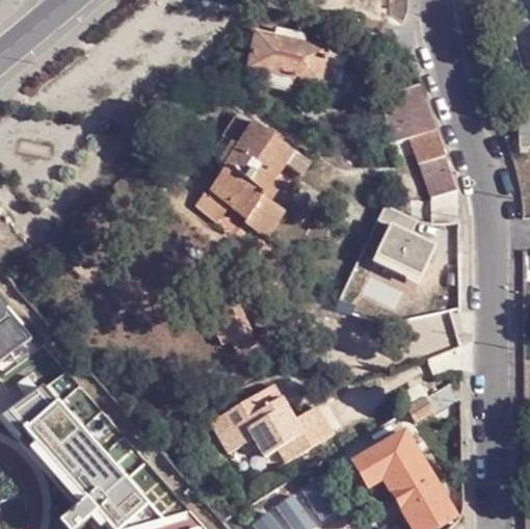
[(268,72),(294,76),(320,81),(320,79),(334,81),(337,80),(340,68),(344,68),(345,63),(347,50),(332,47),(335,31),(318,26),(315,44),(288,38),(290,26),(265,23),(263,33),(256,32),(248,67),(268,72)]
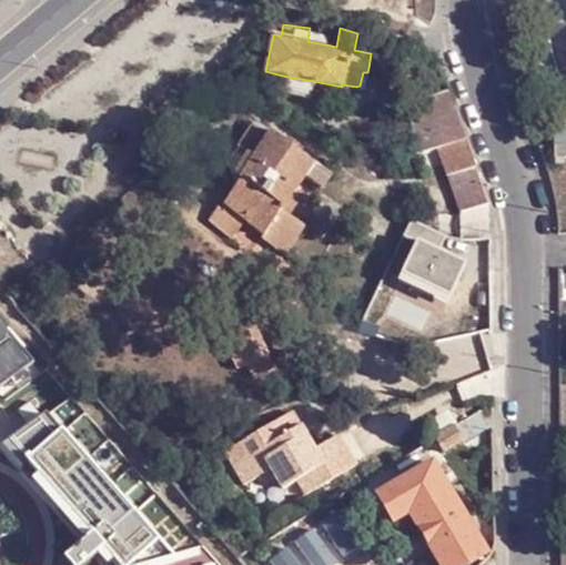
[(311,98),(314,81),(286,77),(283,91),(311,98)]
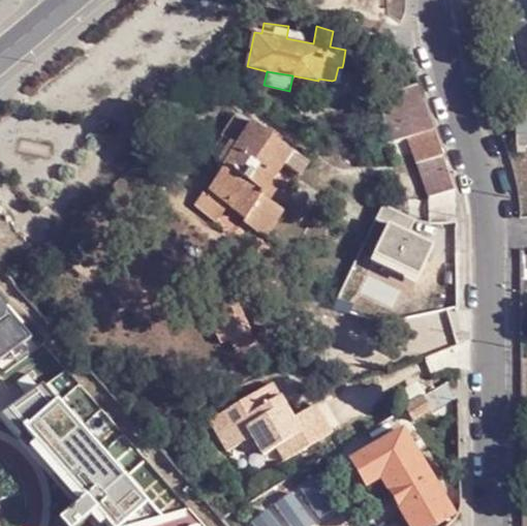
[(434,129),(417,85),(392,96),(394,101),(408,138),(434,129)]
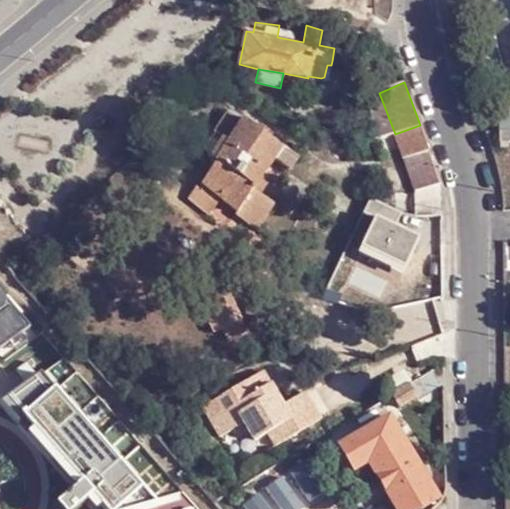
[(370,102),(378,140),(395,134),(381,98),(370,102)]
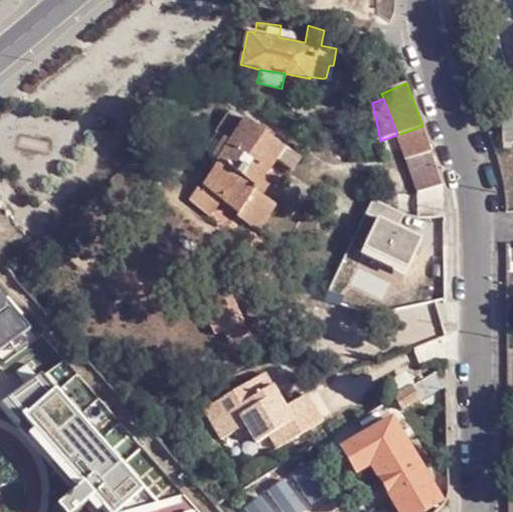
[(231,108),(205,146),(218,158),(258,186),(277,157),(295,169),(305,157),(287,144),(244,116),(231,108)]
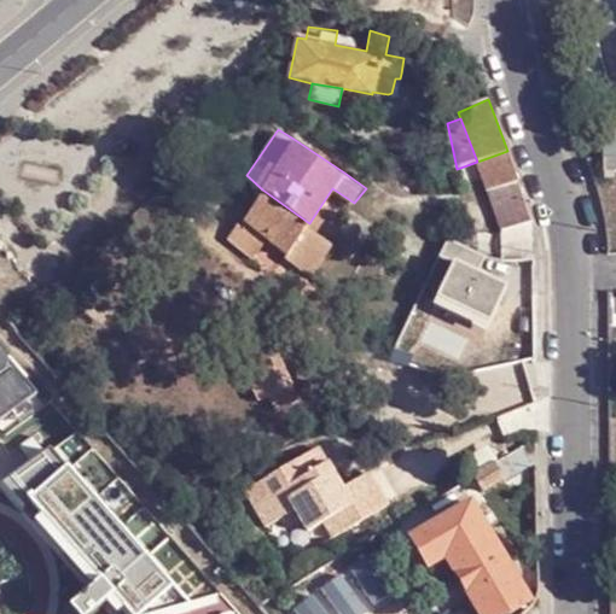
[(603,168),(615,167),(615,130),(600,133),(603,168)]
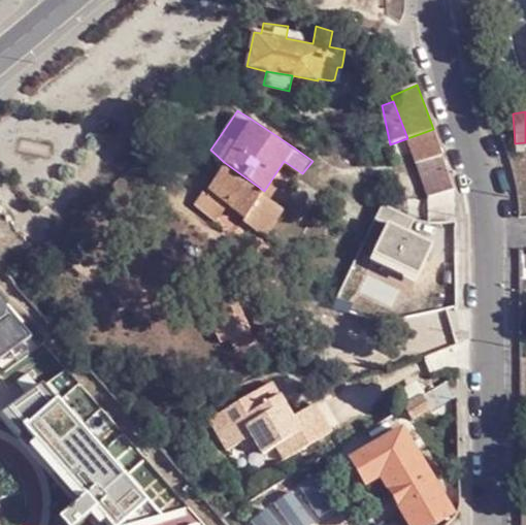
[(430,198),(454,189),(454,187),(433,129),(407,138),(418,165),(430,198)]
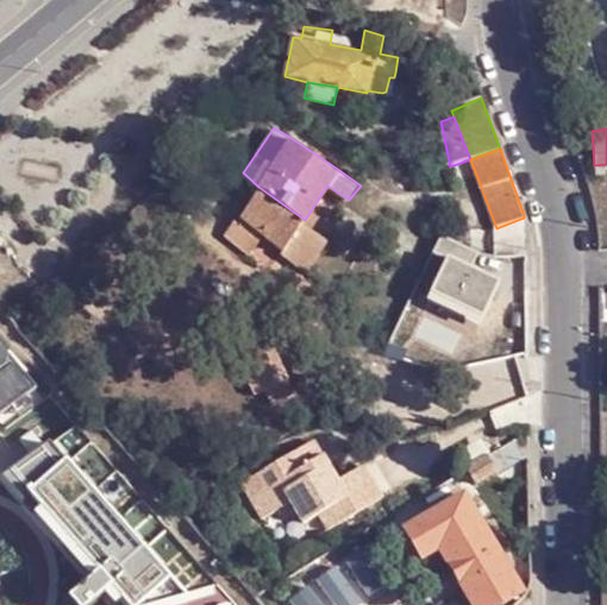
[(305,220),(258,187),(242,213),(262,232),(285,250),(293,239),(304,222),(305,220)]
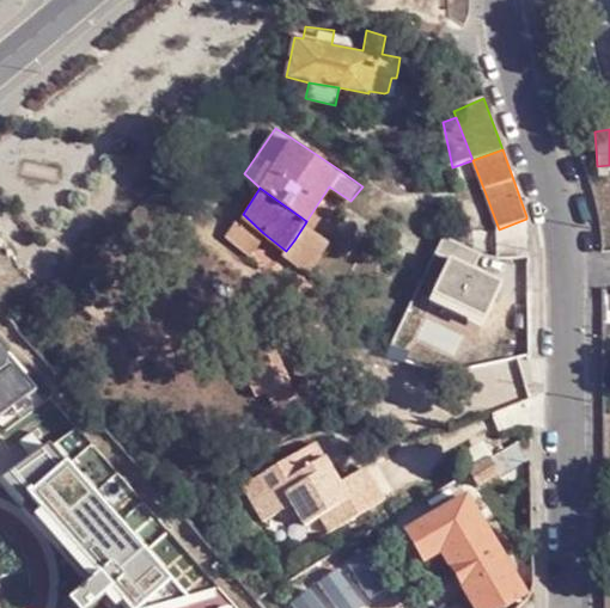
[(229,258),(239,245),(229,233),(237,220),(221,209),(203,234),(229,258)]
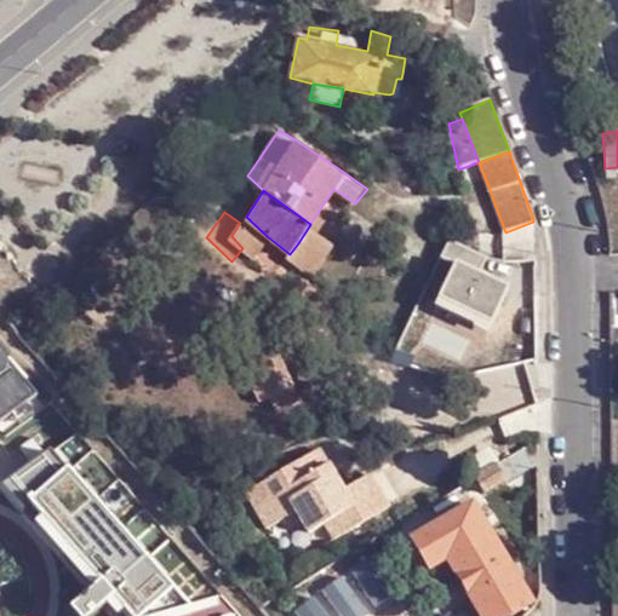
[(267,236),(246,217),(240,223),(232,236),(242,248),(251,255),(253,255),(267,236)]
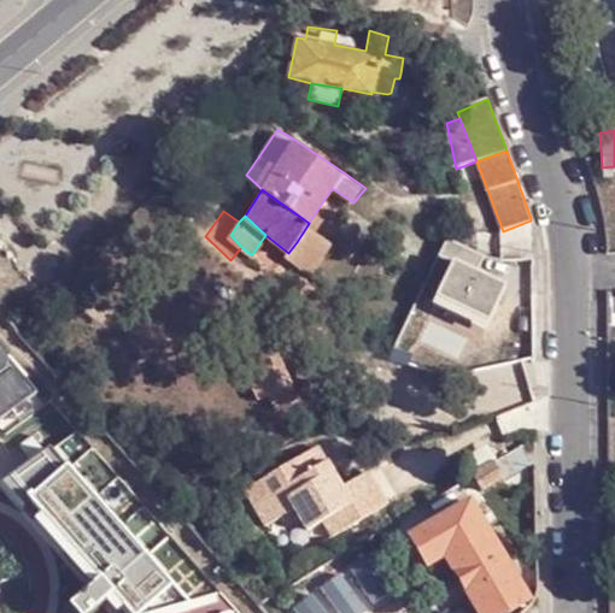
[(333,246),(308,225),(297,242),(321,261),(322,261),(333,246)]
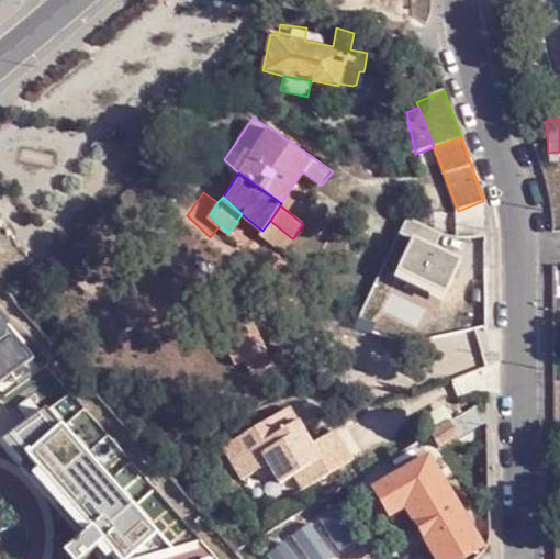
[(441,232),(407,215),(400,231),(420,241),(404,274),(452,298),(468,264),(435,247),(441,232)]
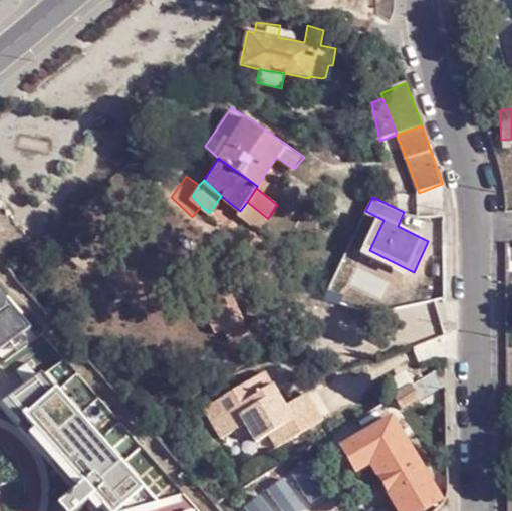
[(255,236),(261,228),(268,218),(267,218),(247,202),(240,211),(232,221),(255,236)]
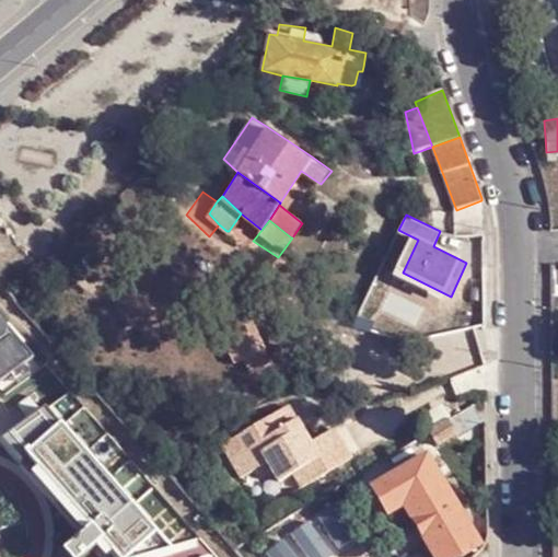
[(270,363),(265,348),(252,316),(219,332),(232,362),(242,358),(248,372),(270,363)]
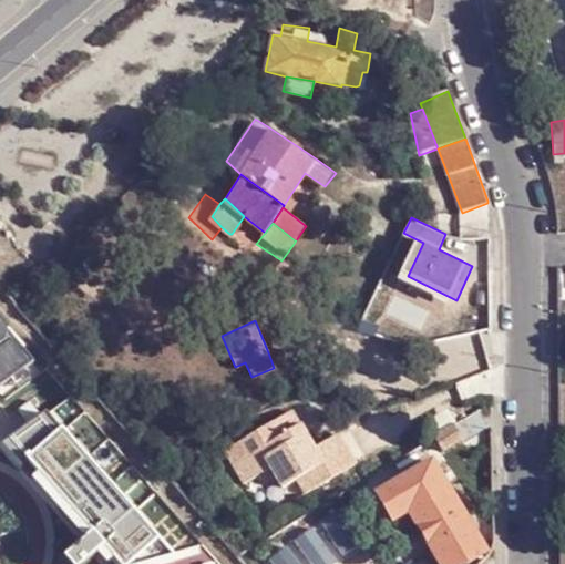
[(0,391),(34,368),(0,328),(0,391)]
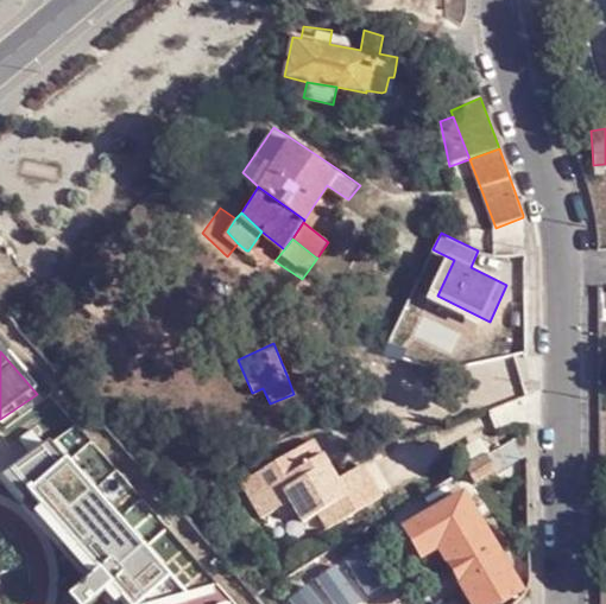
[(310,438),(305,440),(314,456),(320,453),(310,438)]
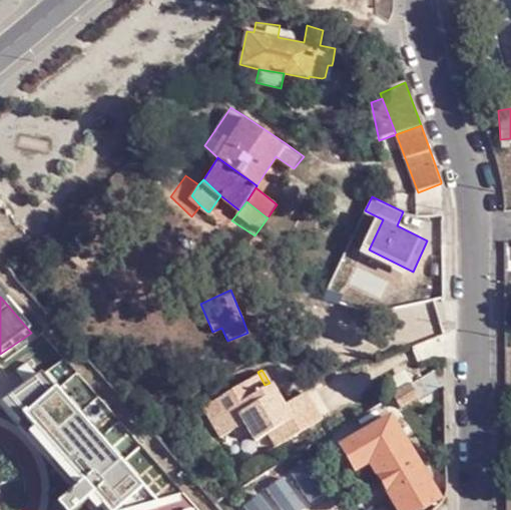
[(275,445),(321,418),(304,391),(282,404),(270,383),(265,385),(258,372),(210,400),(228,430),(242,422),(253,440),(267,432),(275,445)]
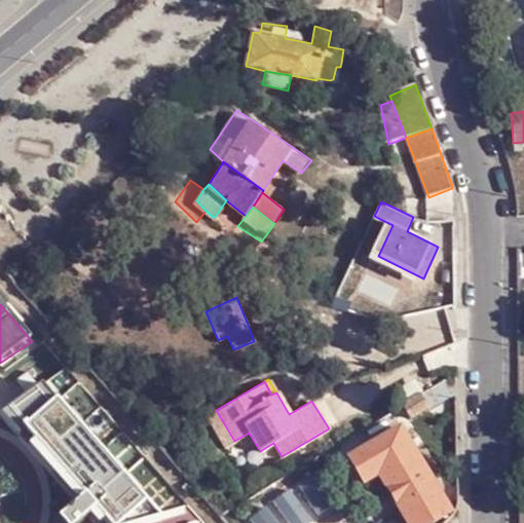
[(41,389),(35,394),(47,408),(53,404),(41,389)]
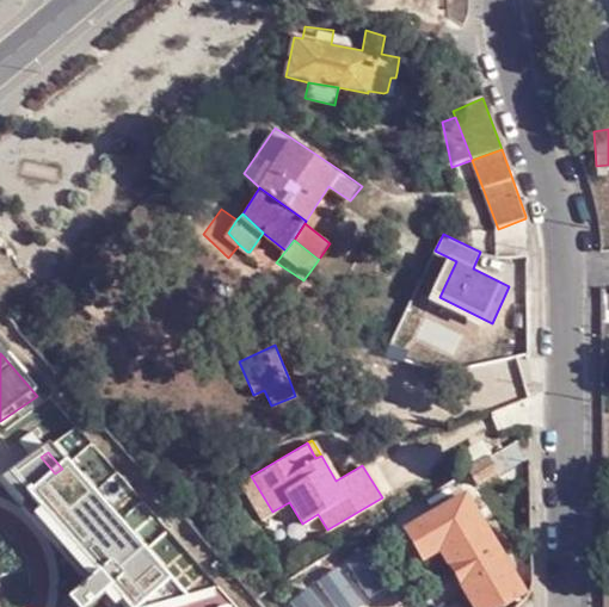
[(251,476),(240,483),(262,518),(272,512),(251,476)]
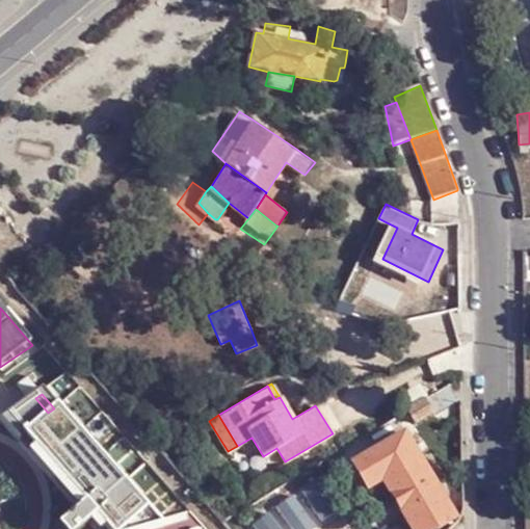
[(67,423),(61,427),(83,453),(88,448),(67,423)]
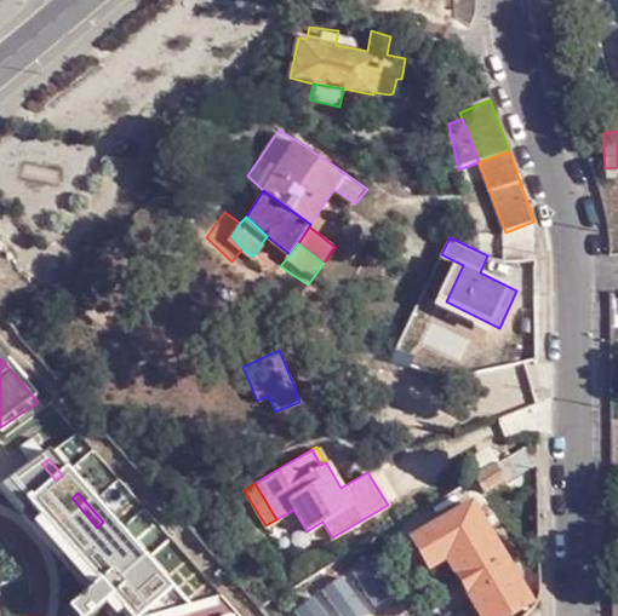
[(428,565),(446,556),(482,615),(507,615),(531,602),(490,534),(504,525),(492,502),(476,513),(471,505),(411,537),(428,565)]
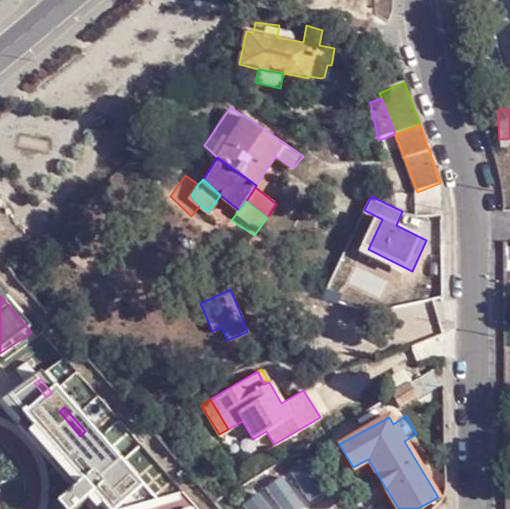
[(81,489),(23,423),(17,429),(74,494),(81,489)]
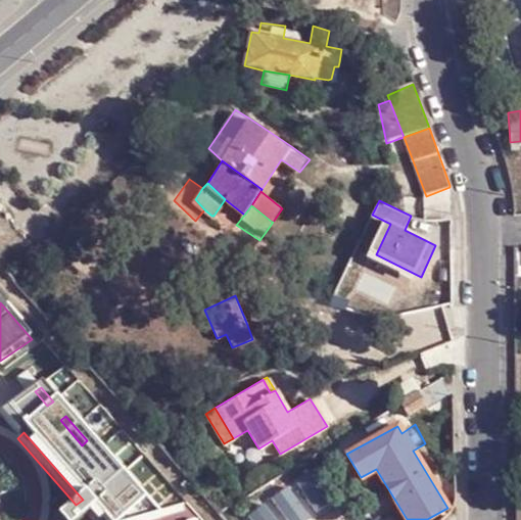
[(109,466),(104,470),(128,498),(133,492),(109,466)]
